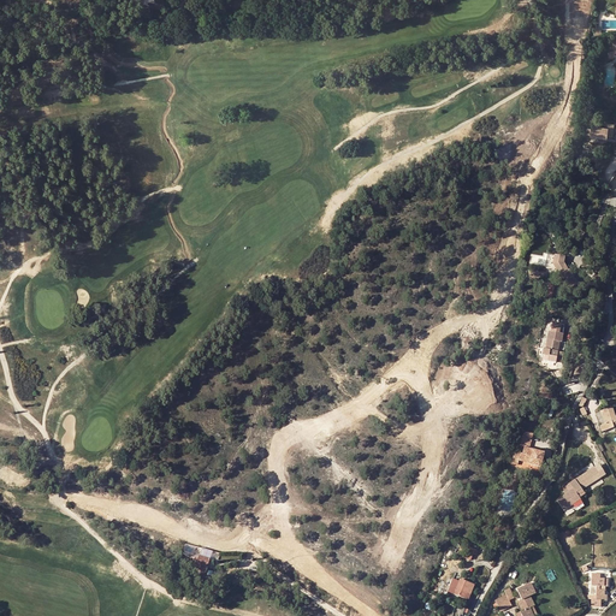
[(592,126),(591,137),(606,140),(606,136),(611,137),(614,124),(604,123),(604,129),(592,126)]
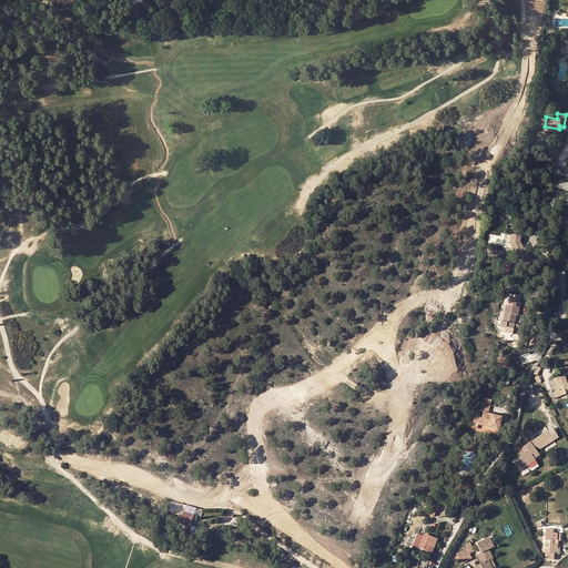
[(530,210),(527,215),(534,220),(538,215),(530,210)]
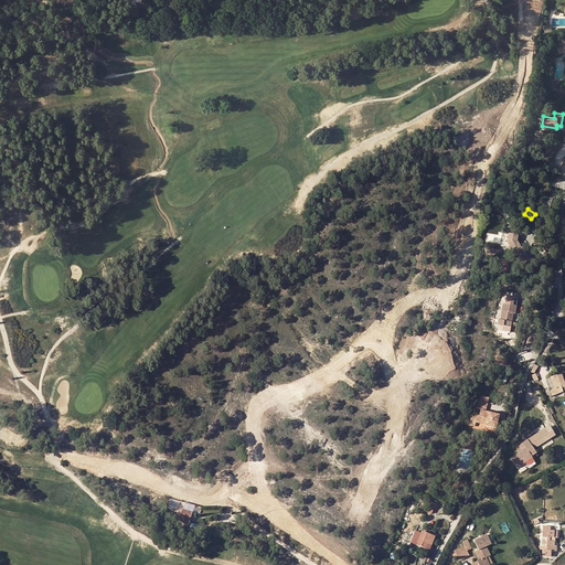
[(512,254),(520,266),(529,260),(521,248),(515,241),(516,235),(508,234),(507,242),(513,253),(512,254)]
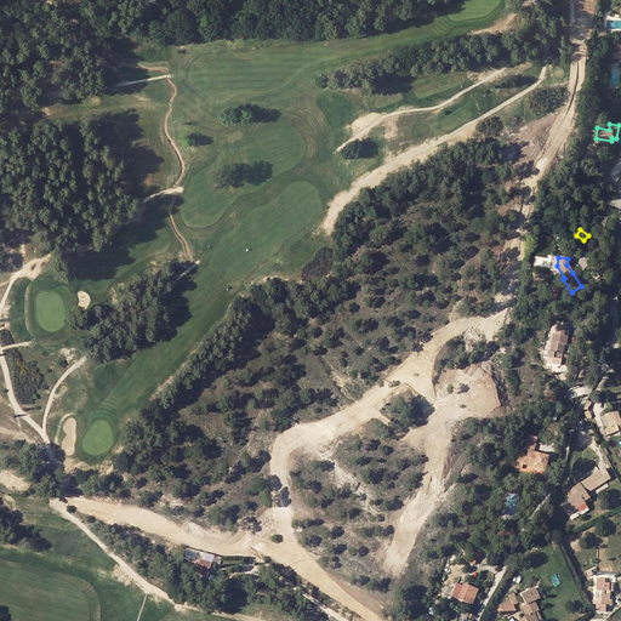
[(548,358),(548,364),(559,366),(562,357),(564,345),(567,346),(568,332),(554,330),(550,352),(553,352),(552,359),(548,358)]
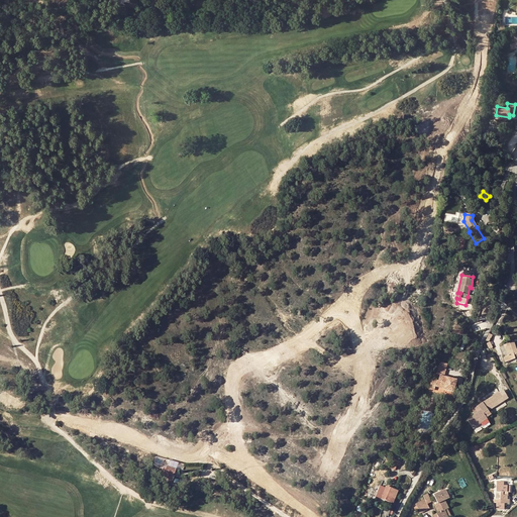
[(508,355),(506,356),(508,362),(516,357),(516,349),(516,350),(513,342),(503,345),(508,355)]
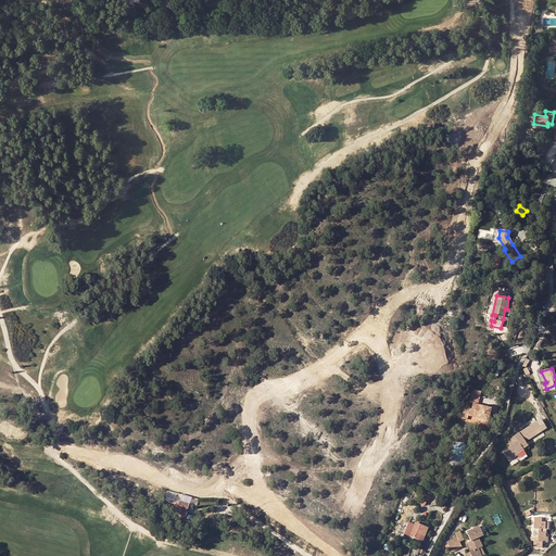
[(466,408),(463,414),(468,416),(478,418),(488,421),(491,409),(477,406),(480,392),(474,390),(468,403),(474,404),(471,409),(466,408)]
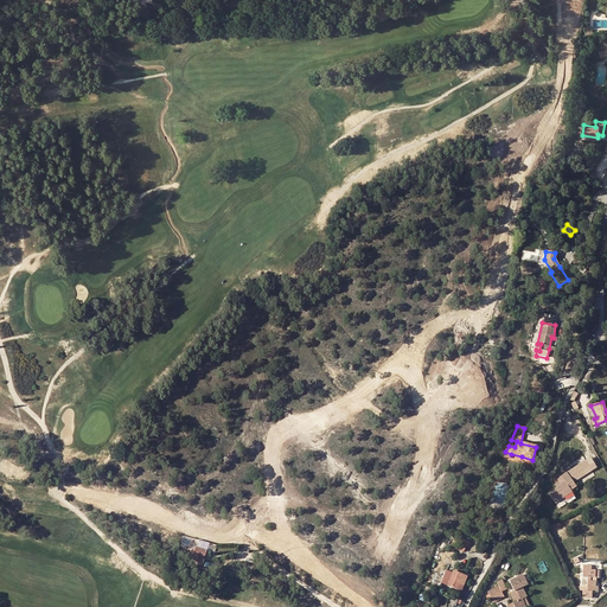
[(572,491),(570,490),(575,486),(566,473),(561,477),(564,481),(555,489),(549,493),(555,503),(572,491)]
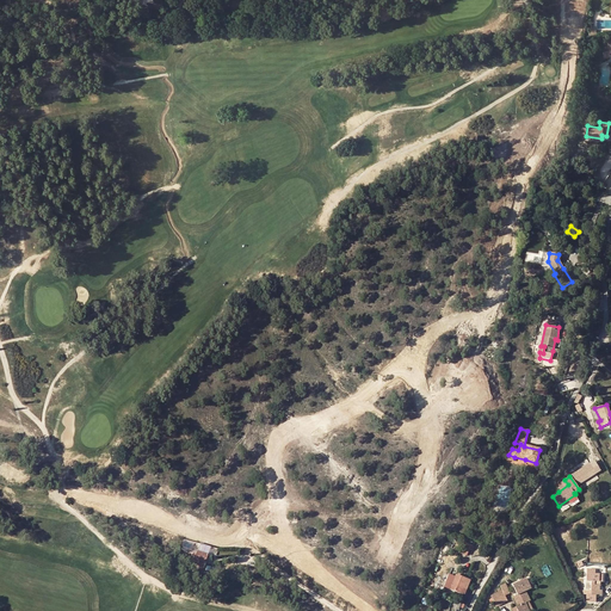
[(568,485),(565,480),(555,486),(559,492),(568,485)]
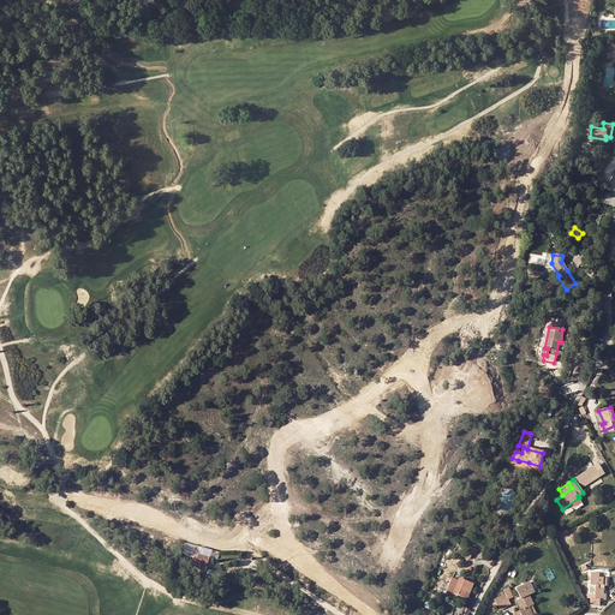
[(470,547),(467,551),(465,550),(463,556),(469,559),(472,554),(475,554),(476,550),(470,547)]
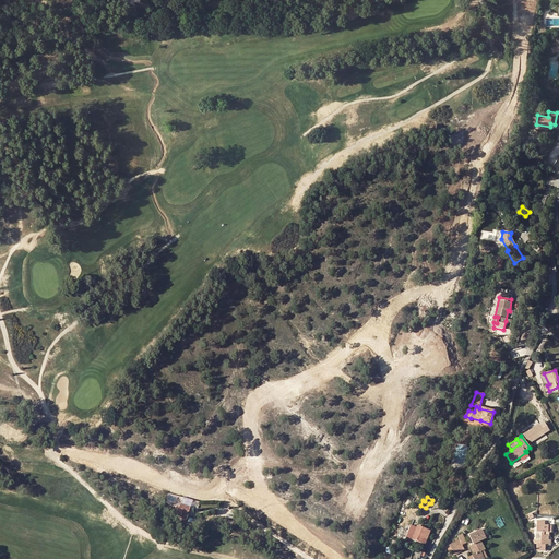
[(171,507),(170,510),(178,512),(177,515),(187,519),(190,508),(181,504),(180,507),(177,506),(176,509),(171,507)]
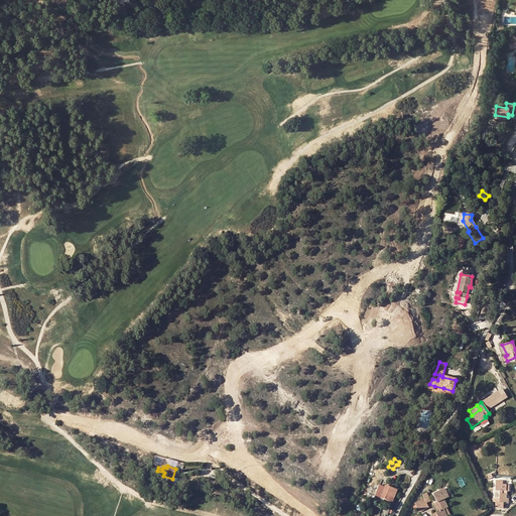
[(507,503),(507,501),(507,499),(504,499),(504,495),(507,495),(507,491),(508,491),(508,485),(502,485),(502,481),(495,481),(495,492),(499,492),(499,499),(493,499),(493,501),(495,501),(495,507),(495,509),(503,509),(503,503),(504,503),(507,503)]
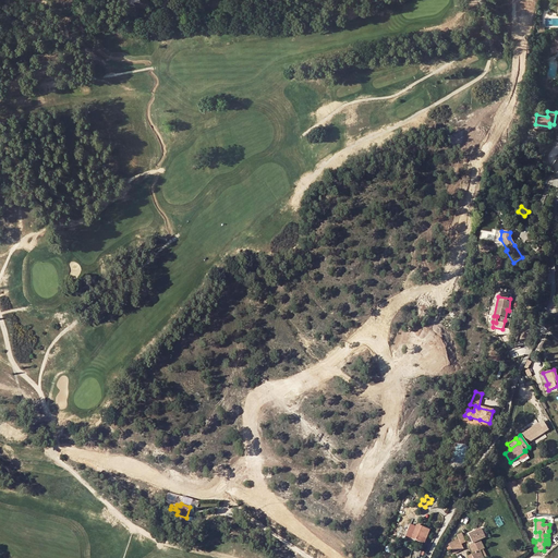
[(416,524),(411,538),(421,543),(426,529),(416,524)]
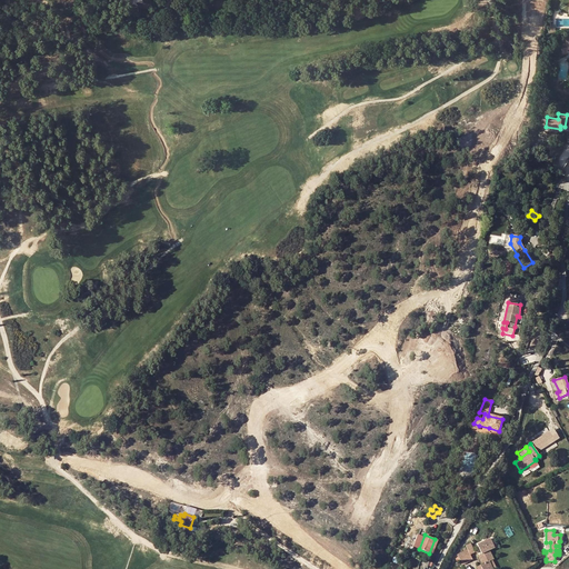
[(475,551),(470,543),(466,546),(467,549),(457,555),(461,562),(471,558),(470,555),(475,551)]
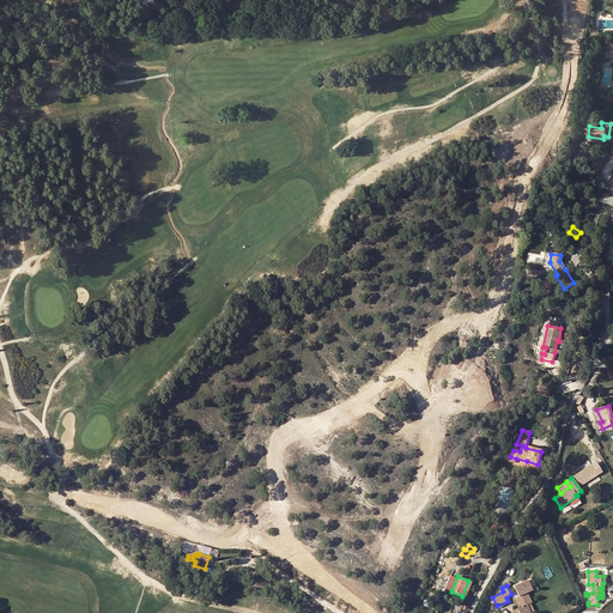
[(530,612),(527,605),(529,604),(532,602),(527,594),(515,600),(520,608),(513,612),(530,612)]
